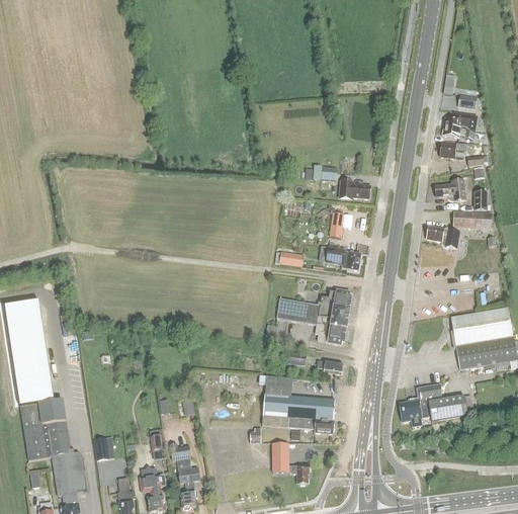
[(478,96),(459,93),(457,105),(476,108),(478,96)]
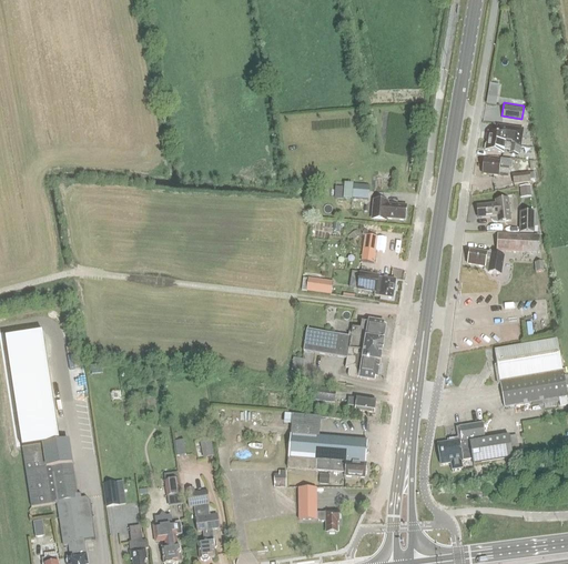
[(509,141),(519,142),(523,127),(498,123),(497,130),(488,129),(487,137),(509,140),(509,141)]
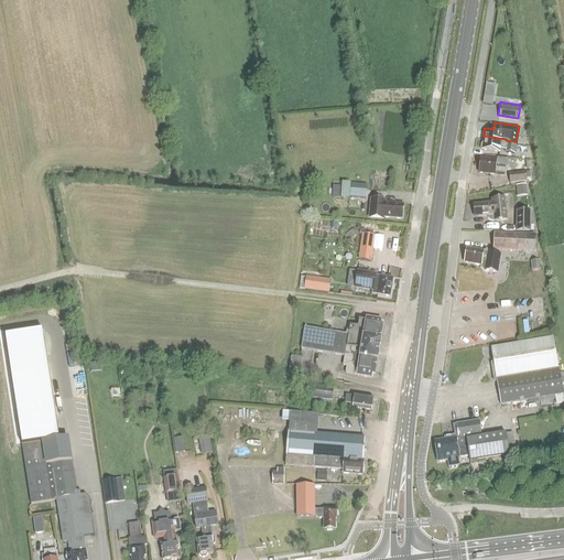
[(506,139),(484,136),(481,146),(499,149),(500,144),(506,146),(506,149),(514,150),(516,141),(506,140),(506,139)]
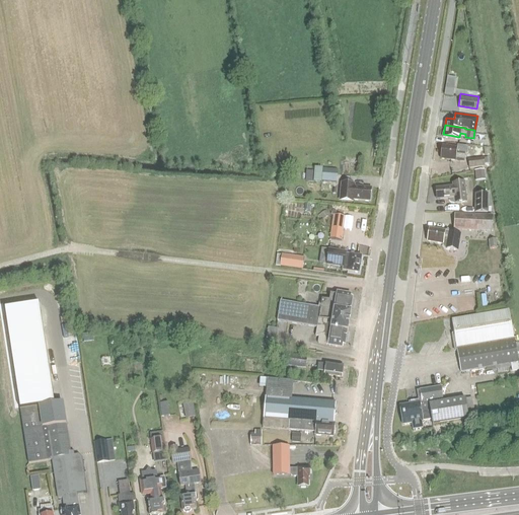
[(467,150),(467,143),(457,142),(456,144),(442,143),(441,155),(464,158),(465,150),(467,150)]
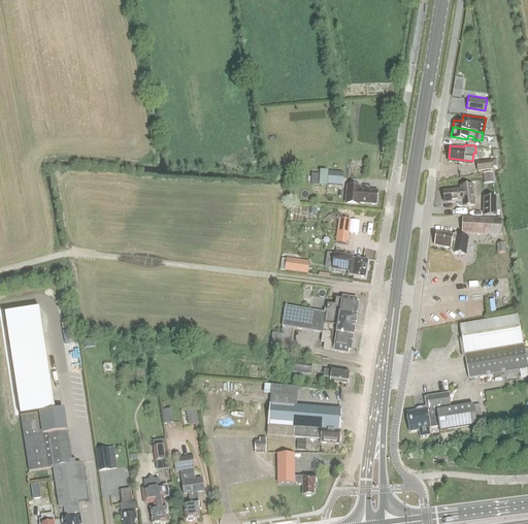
[(476,160),(477,167),(492,166),(491,158),(476,160)]
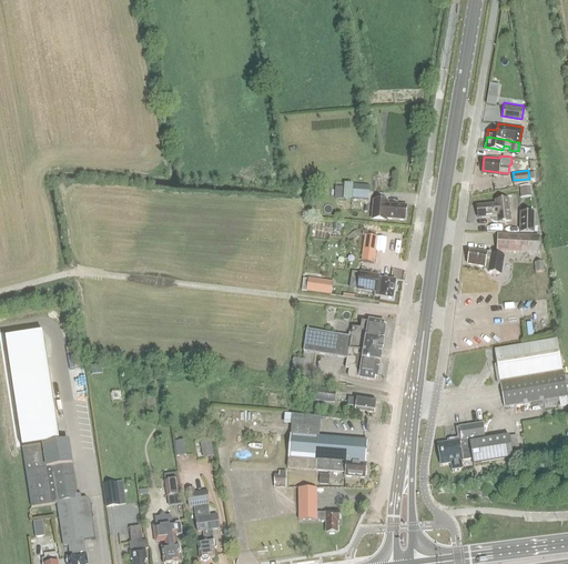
[(376,172),(375,187),(383,188),(383,181),(392,181),(392,173),(376,172)]
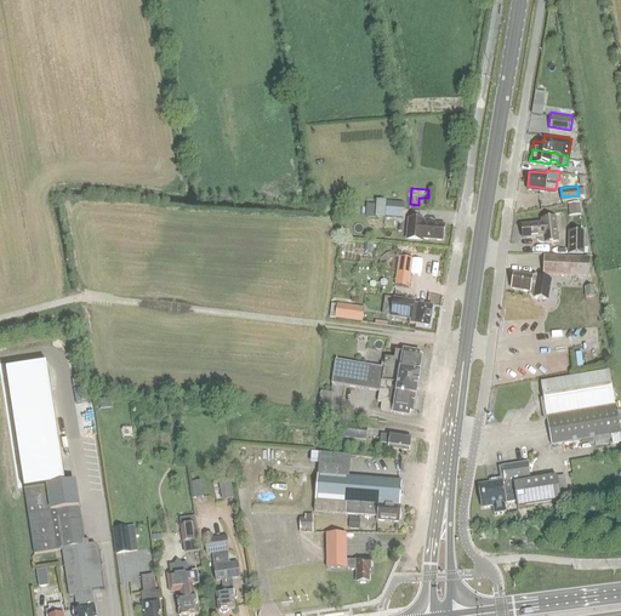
[(403,199),(386,198),(385,212),(402,214),(403,199)]
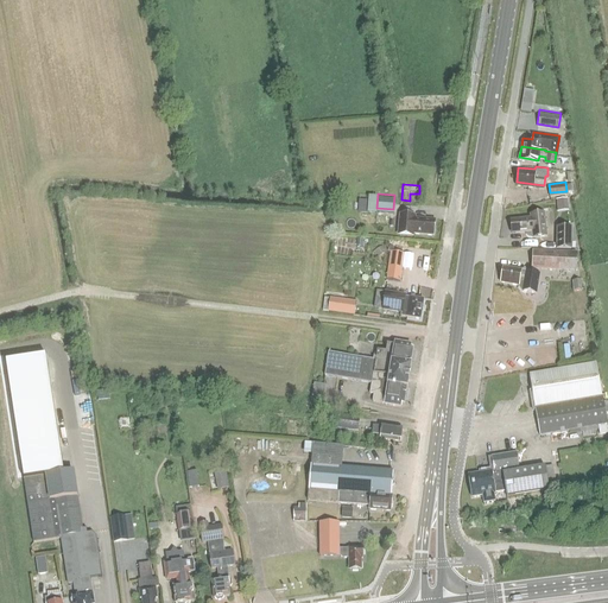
[(568,207),(567,194),(556,195),(557,208),(568,207)]
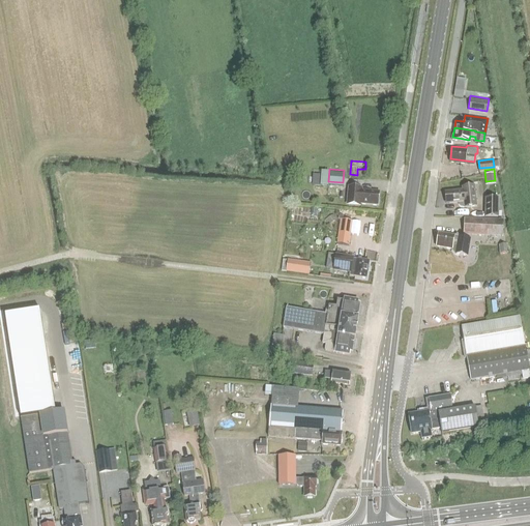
[(464,203),(476,201),(473,181),(461,183),(462,185),(444,188),(446,200),(458,198),(459,200),(459,202),(461,202),(462,203),(464,203)]
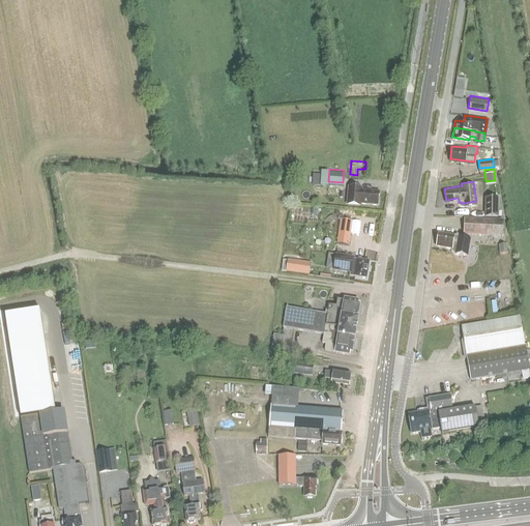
[(362,186),(362,184),(348,183),(346,202),(361,203),(361,201),(379,203),(380,187),(362,186)]
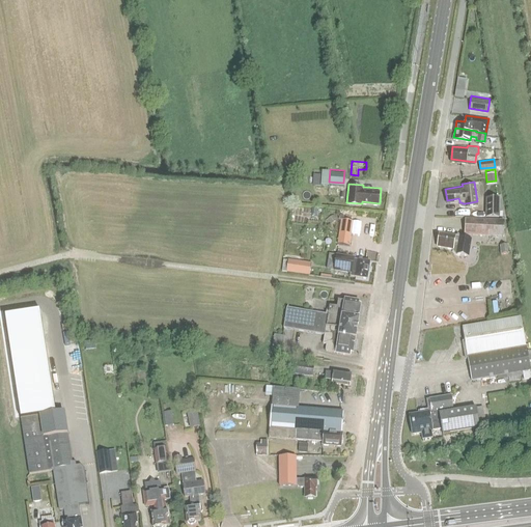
[(498,214),(498,194),(485,194),(484,213),(498,214)]
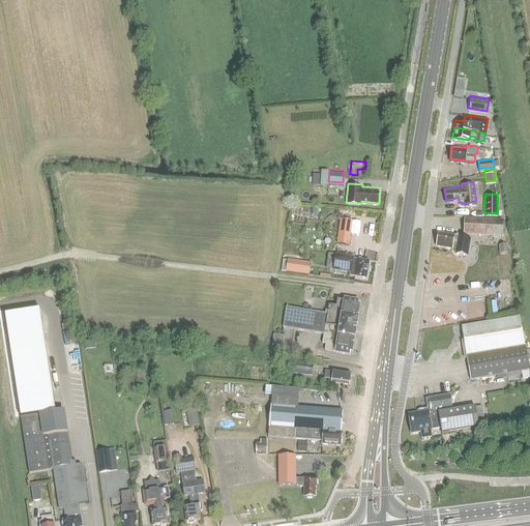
[(465,215),(464,231),(501,233),(502,217),(465,215)]
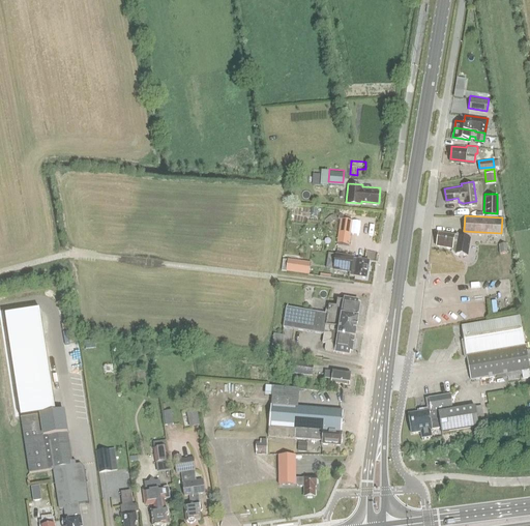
[(339,228),(336,240),(348,242),(350,230),(339,228)]
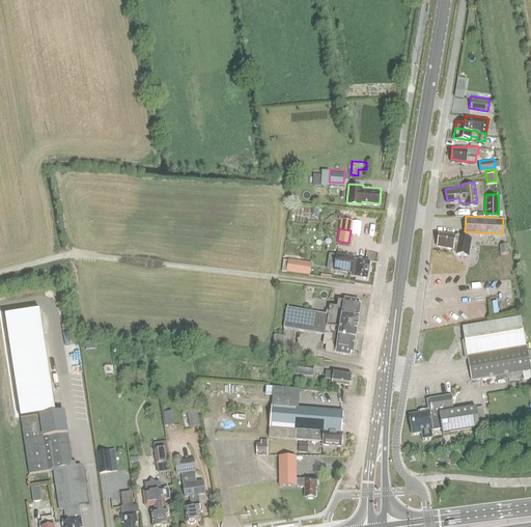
[(439,231),(437,243),(447,245),(448,246),(452,246),(456,252),(459,250),(462,251),(469,252),(471,236),(455,233),(455,232),(447,231),(447,232),(439,231)]
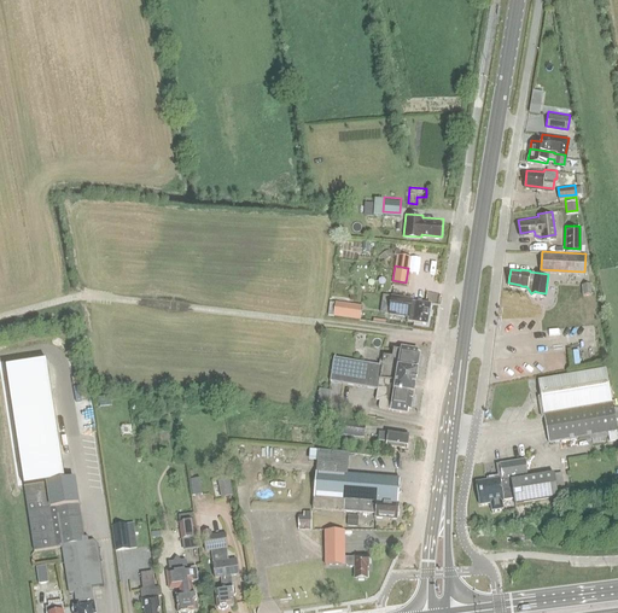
[(592,292),(590,281),(582,282),(583,293),(592,292)]
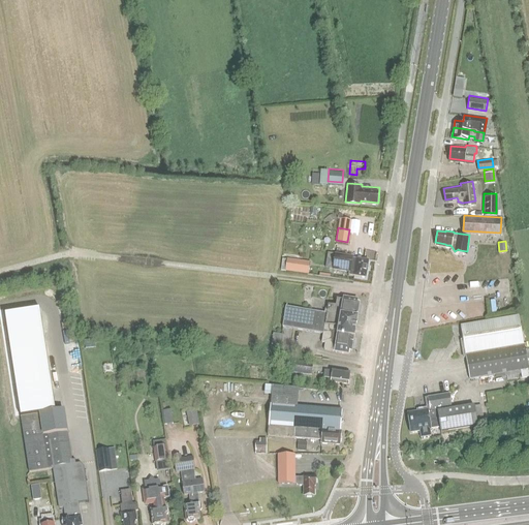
[(353,253),(335,250),(332,267),(348,269),(348,272),(366,275),(369,256),(352,254),(353,253)]
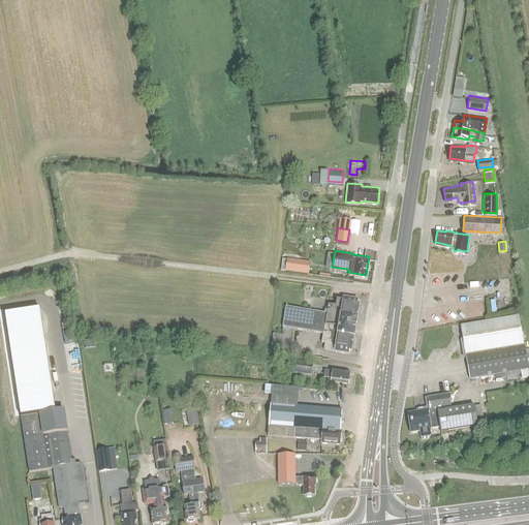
[(310,259),(286,255),(286,259),(285,268),(308,271),(310,259)]
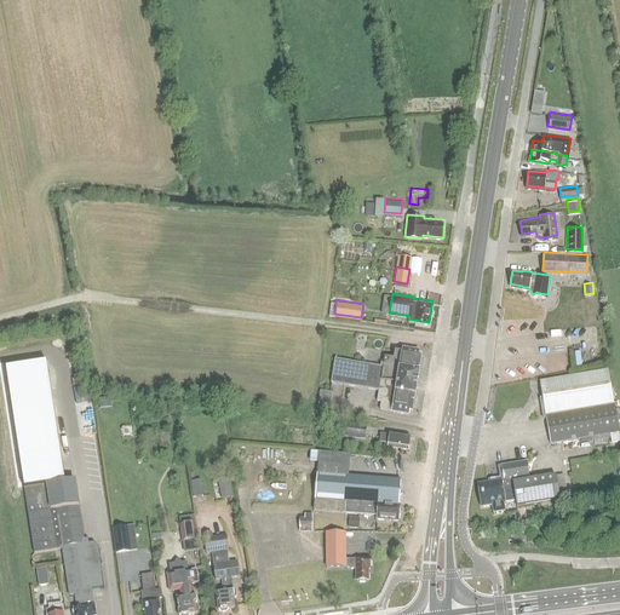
[(401,345),(395,344),(394,354),(384,352),(383,363),(334,355),(331,379),(378,386),(377,397),(380,398),(379,406),(391,408),(391,409),(409,413),(409,408),(413,409),(413,406),(415,406),(417,395),(415,394),(419,366),(422,366),(423,354),(422,354),(423,351),(419,350),(420,348),(401,344),(401,345)]
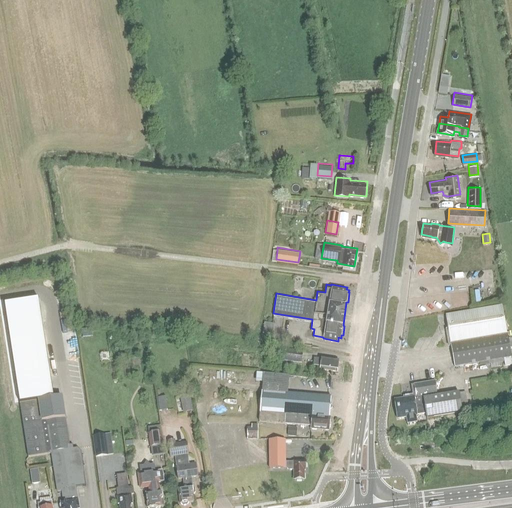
[(480,362),(511,356),(510,354),(511,354),(509,345),(511,344),(511,334),(507,336),(501,302),(445,312),(449,334),(447,334),(449,342),(451,342),(455,364),(480,359),(480,362)]
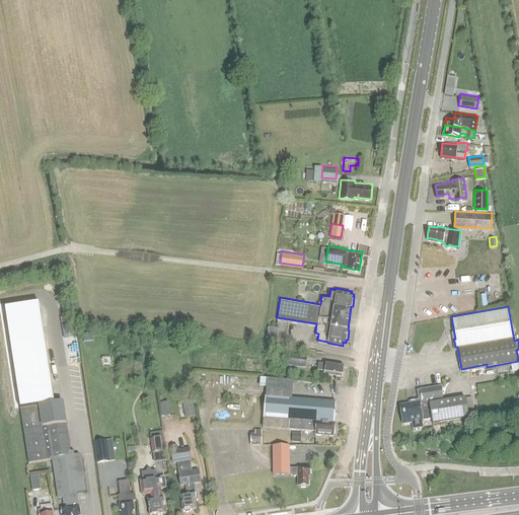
[(93,329),(83,330),(83,338),(93,337),(93,329)]
